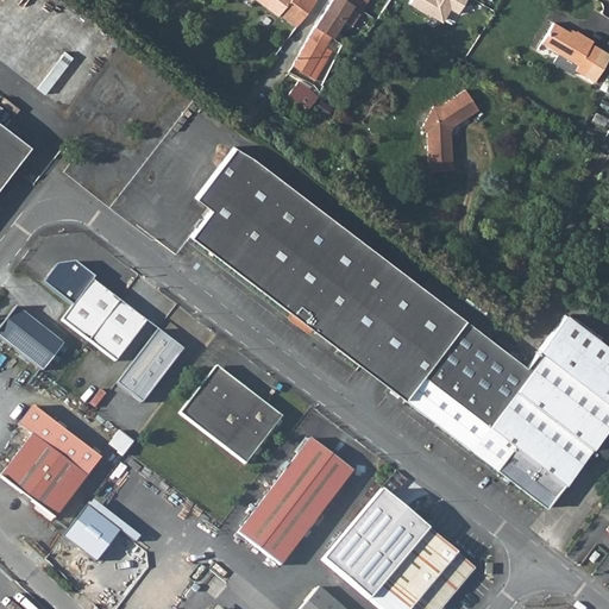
[(258,0),(280,17),(281,16),(265,4),(267,0),(258,0)]
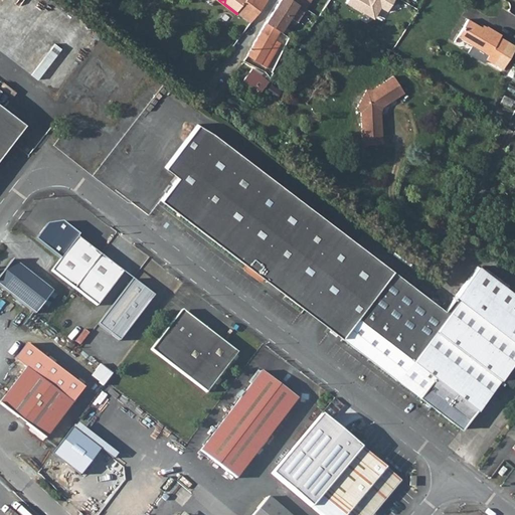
[(258,15),(269,0),(225,0),(224,3),(237,13),(243,5),(258,15)]
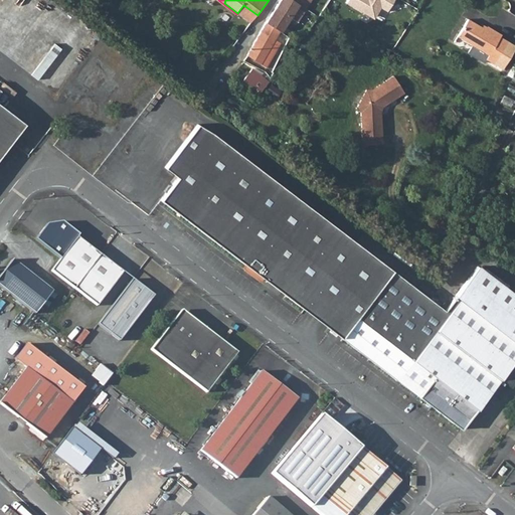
[(299,7),(301,5),(293,0),(281,0),(267,23),(281,33),(282,33),(292,17),(299,21),(305,11),(299,7)]
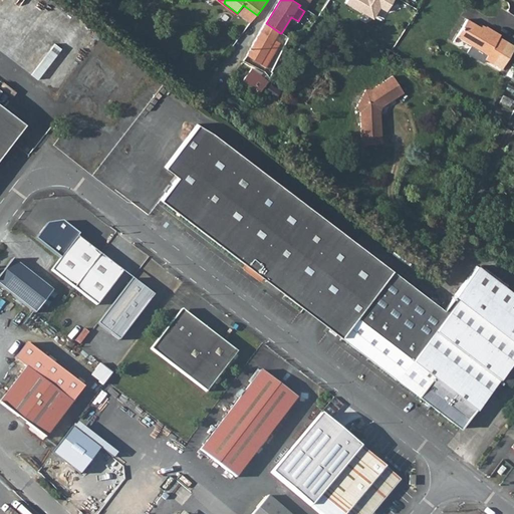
[(311,0),(292,0),(300,5),(305,9),(311,0)]
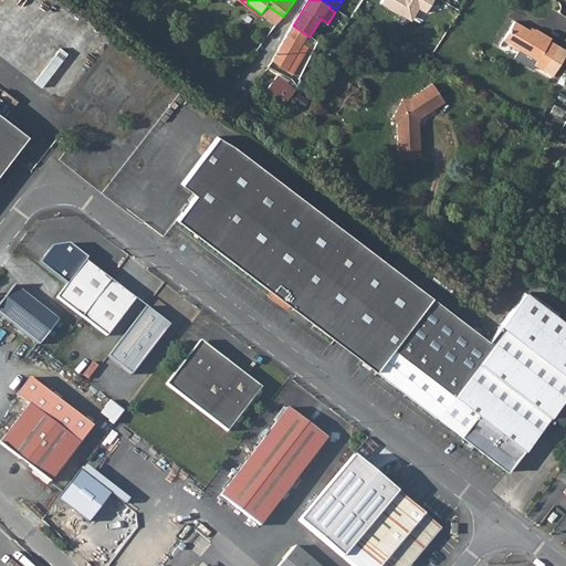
[(381,0),(380,3),(407,19),(413,17),(418,8),(426,12),(432,0),(381,0)]
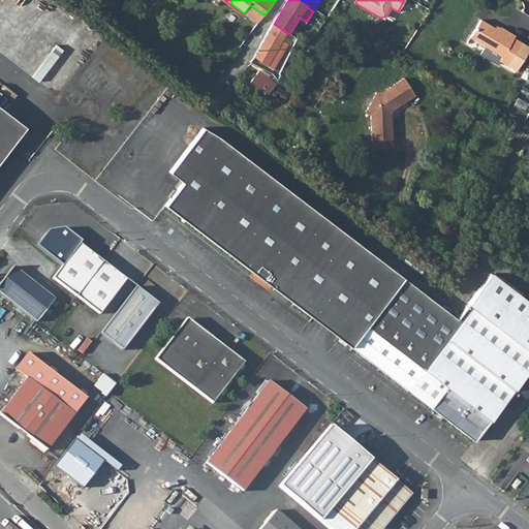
[(244,13),(258,24),(265,16),(250,5),(244,13)]
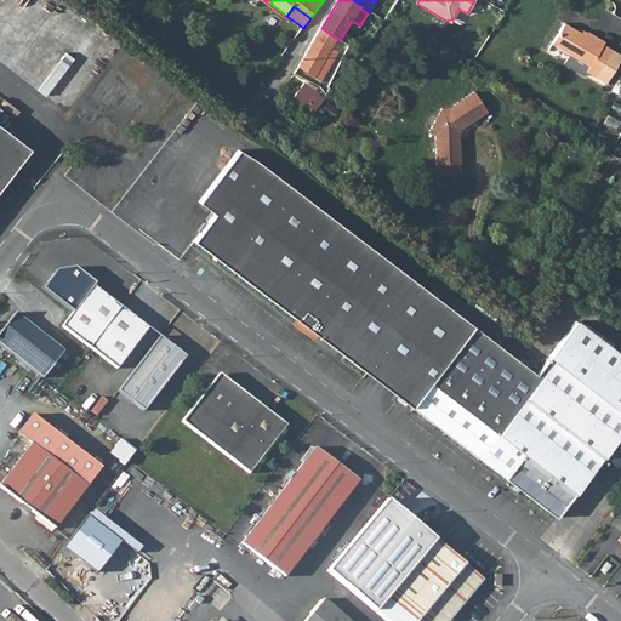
[(550,44),(567,53),(587,66),(584,70),(603,83),(620,56),(600,45),(602,43),(585,32),(582,35),(563,24),(550,44)]
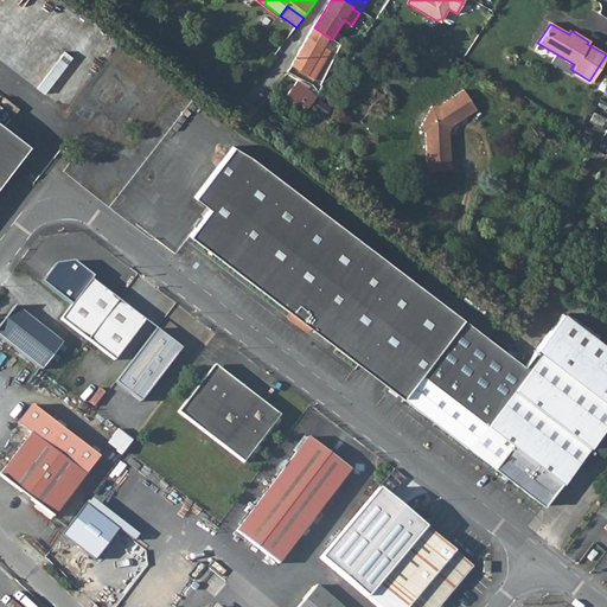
[(314,27),(307,38),(324,49),(331,39),(314,27)]
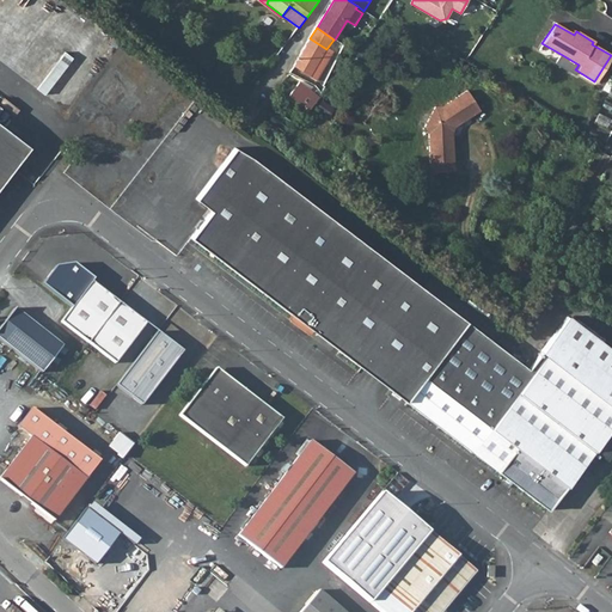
[(310,42),(294,66),(314,83),(334,53),(326,49),(310,38),(308,41),(310,42)]
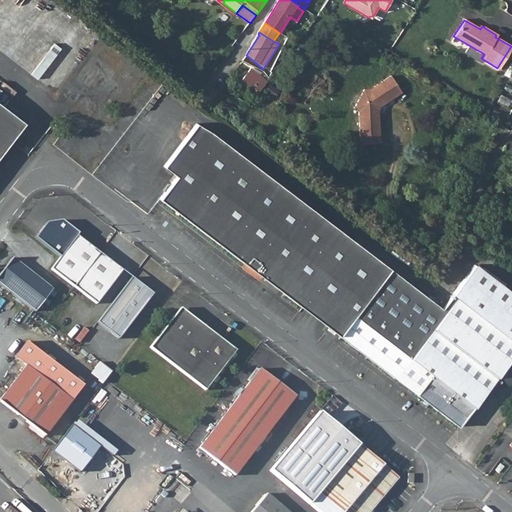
[(39,66),(45,70),(63,48),(57,44),(39,66)]
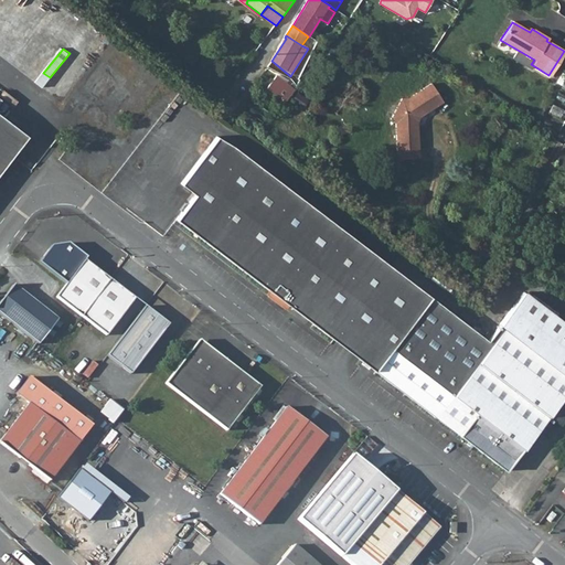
[(529,68),(531,64),(534,60),(515,49),(510,57),(529,68)]
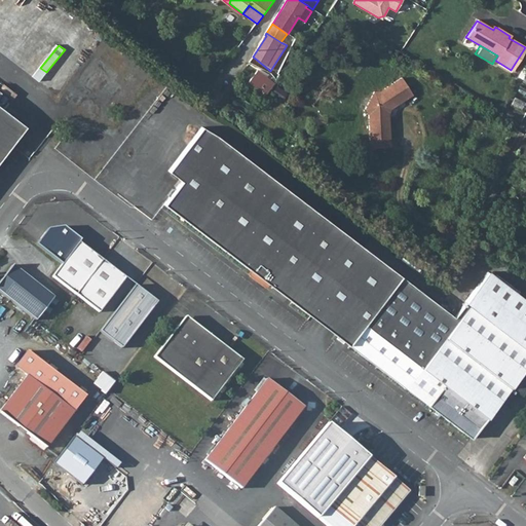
[(261,91),(261,90),(265,84),(268,80),(252,67),(242,78),(261,91)]
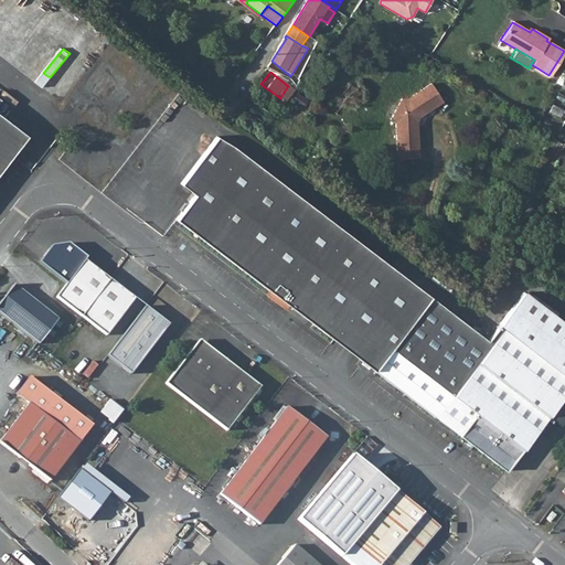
[(392,121),(392,159),(413,160),(413,121),(416,116),(440,103),(430,84),(405,97),(397,97),(387,116),(392,121)]
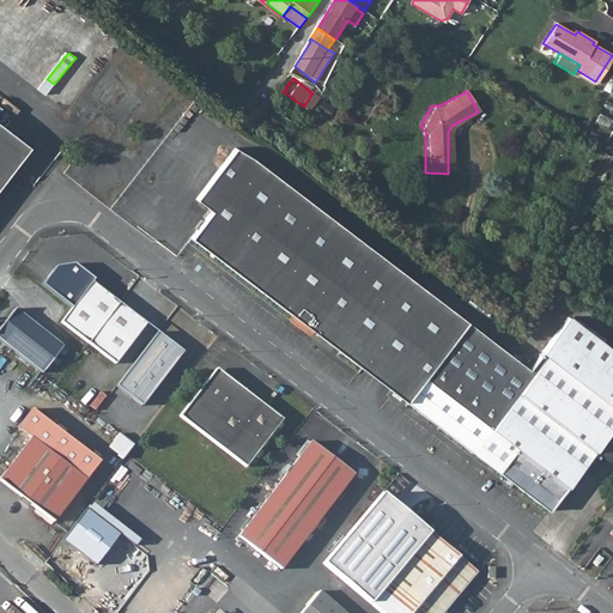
[(322,101),(319,110),(333,116),(337,107),(322,101)]
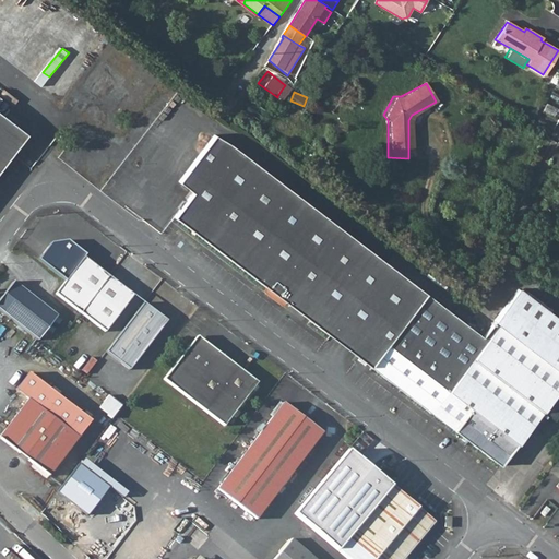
[(228,95),(221,107),(229,114),(237,102),(228,95)]
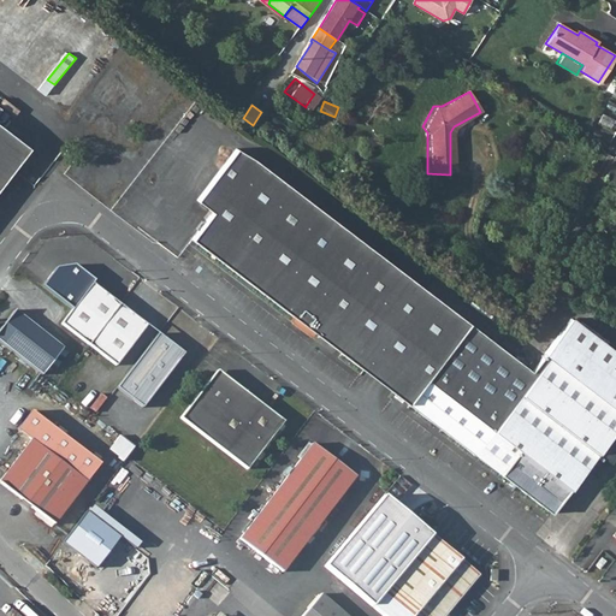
[(0,123),(0,187),(31,147),(0,123)]
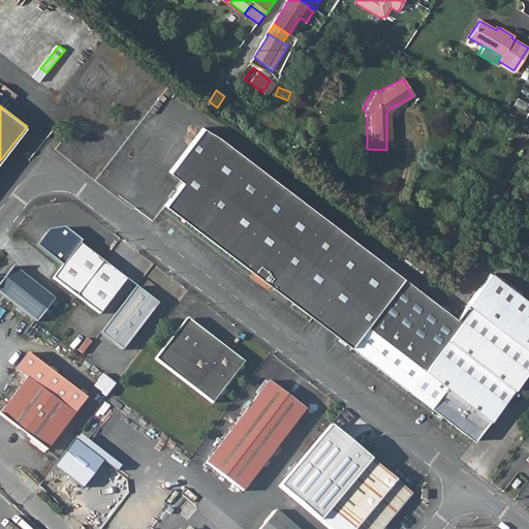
[(271,281),(355,347),(408,278),(211,124),(176,169),(188,180),(170,203),(256,270),(254,273),(268,284),(271,281)]
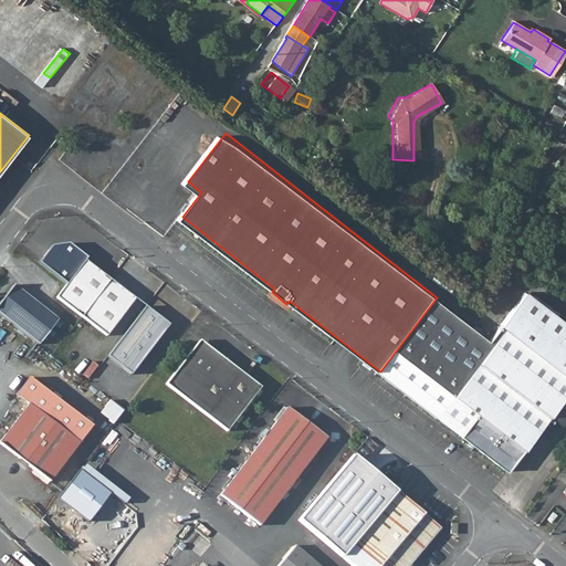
[(85,259),(56,297),(82,316),(83,315),(111,278),(85,259)]
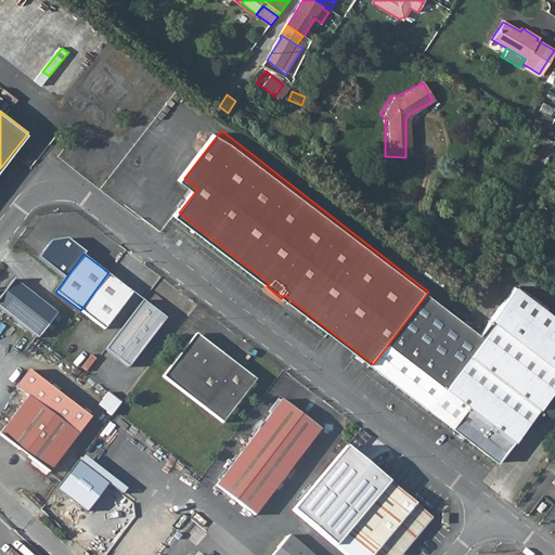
[(108,272),(81,309),(105,328),(133,292),(108,272)]
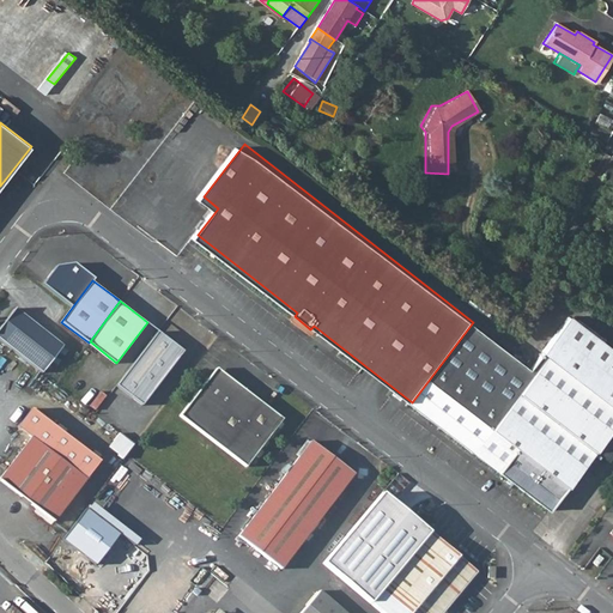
[(0,327),(0,340),(43,372),(62,346),(13,310),(0,327)]
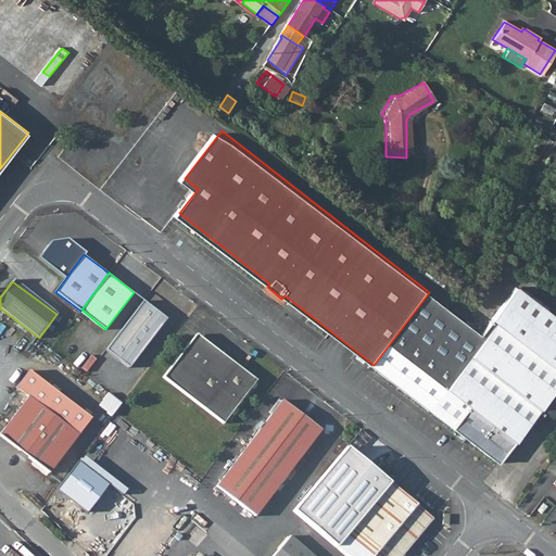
[(374,365),(431,411),(433,411),(498,463),(555,388),(555,314),(521,288),(483,335),(429,292),(374,365)]
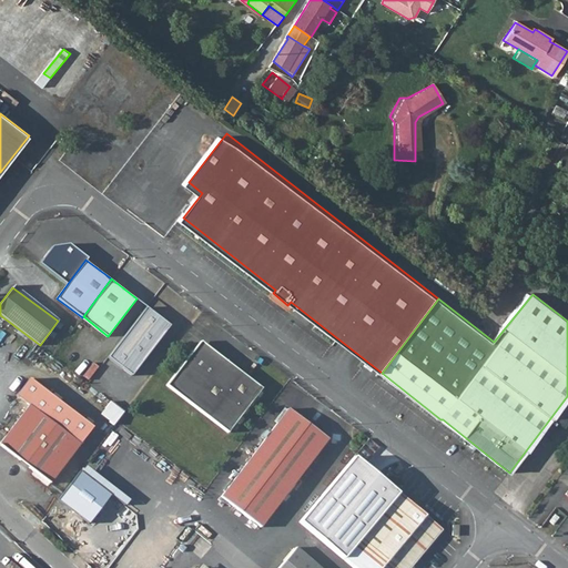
[(146,305),(110,355),(134,374),(171,324),(146,305)]
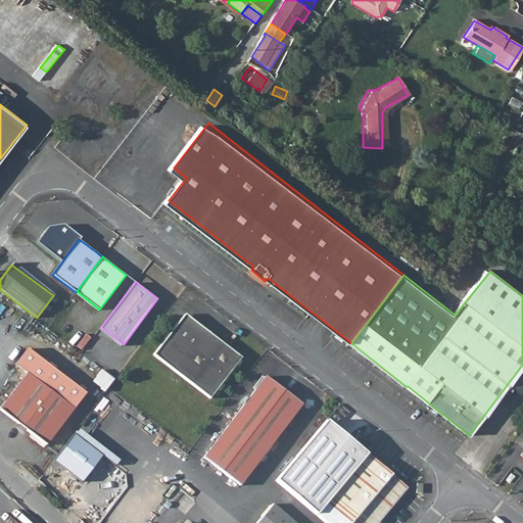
[(185,312),(154,353),(211,395),(243,354),(185,312)]
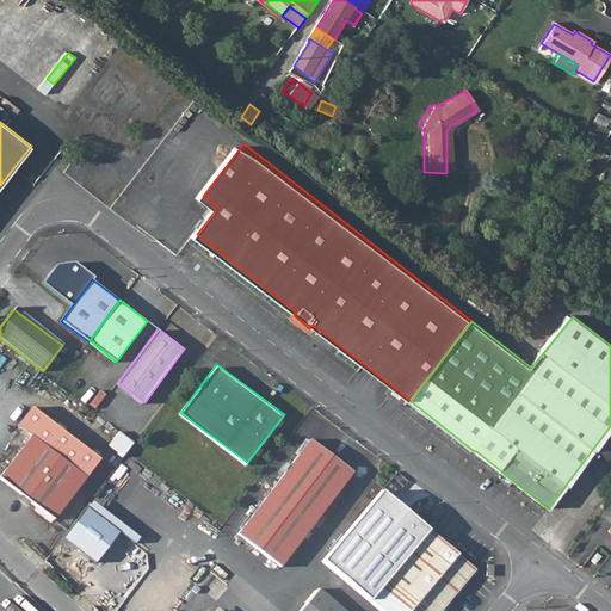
[(17,426),(32,437),(87,477),(100,460),(31,408),(17,426)]
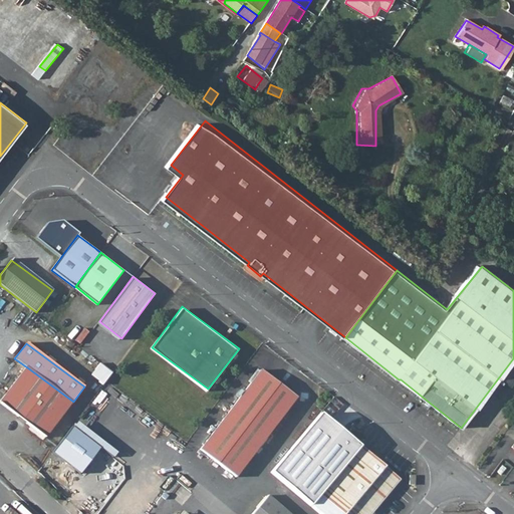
[(92,375),(104,384),(114,372),(102,362),(92,375)]
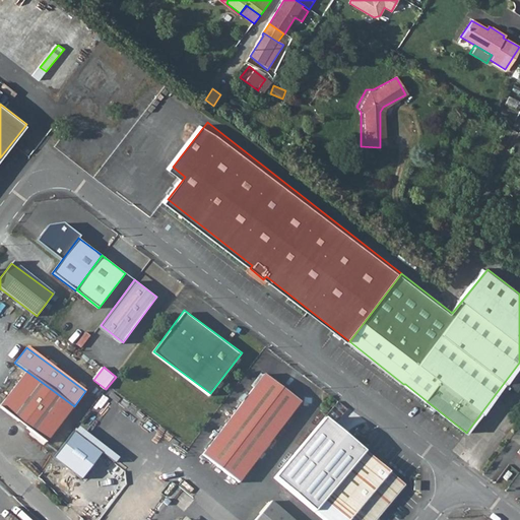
[(74,406),(27,372),(0,407),(48,443),(74,406)]
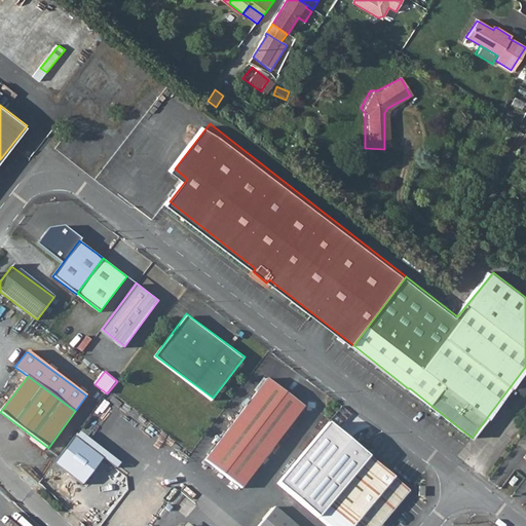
[(243,486),(305,405),(268,377),(207,458),(243,486)]
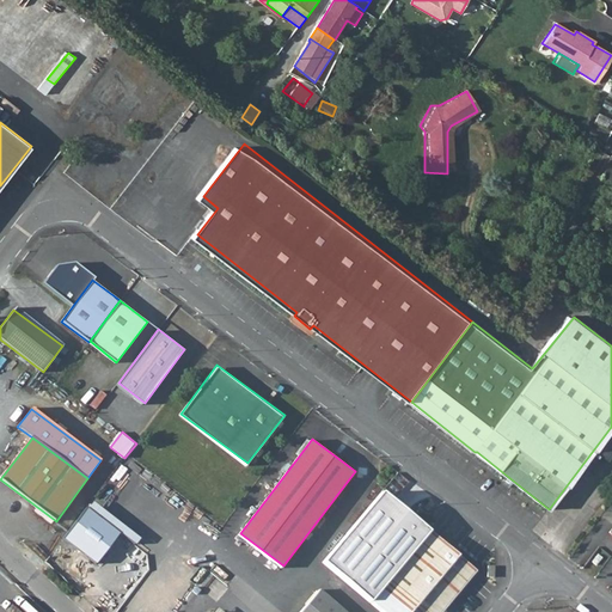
[(446,611),(481,573),(386,491),(326,563),(384,611),(446,611)]
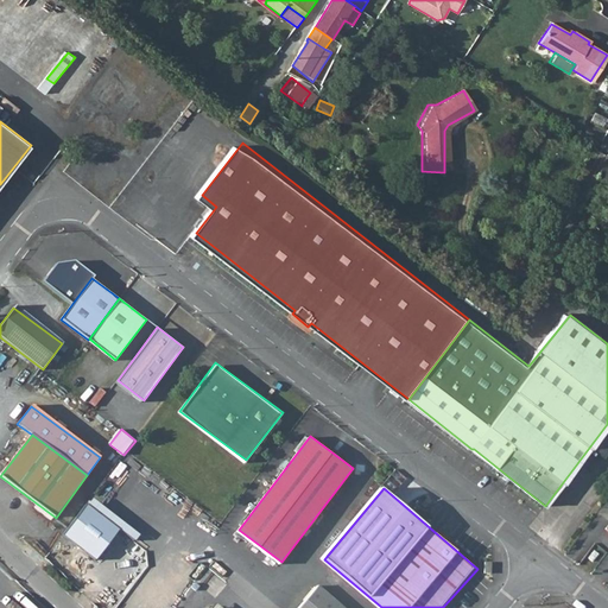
[(596,549),(590,556),(595,559),(601,552),(596,549)]
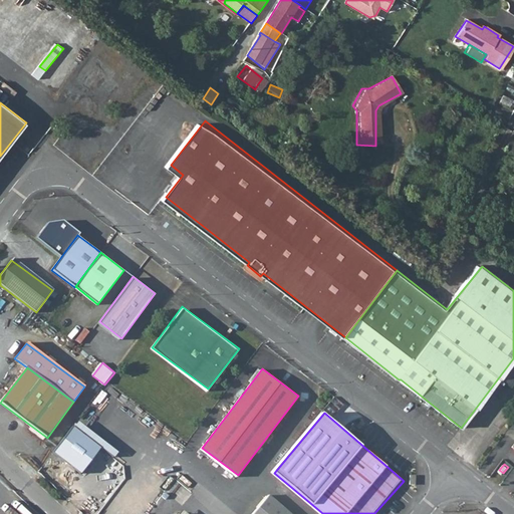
[(289,513),(267,495),(251,513),(289,513)]
